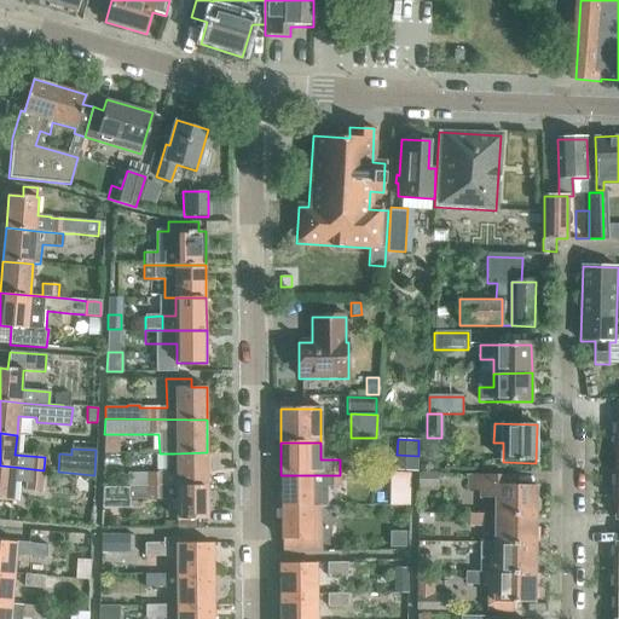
[(146,473),(126,473),(126,487),(146,487),(207,486),(207,452),(174,453),(163,453),(163,472),(156,472),(156,473),(146,473)]
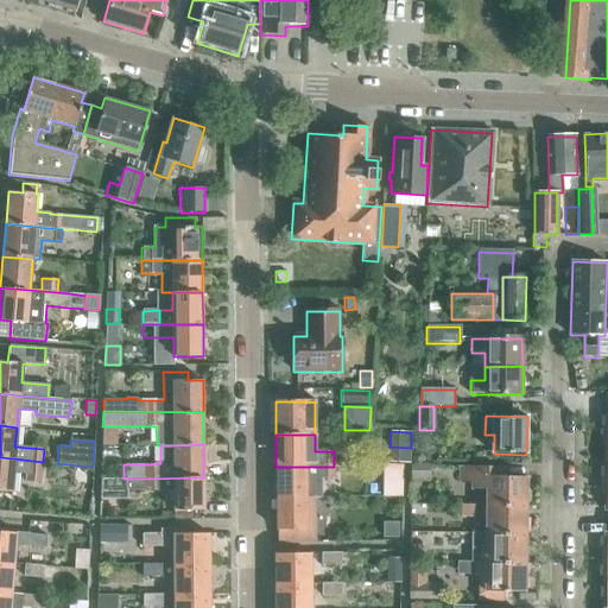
[(0,457),(0,489),(11,492),(12,473),(25,474),(24,481),(42,483),(43,462),(13,458),(0,457)]
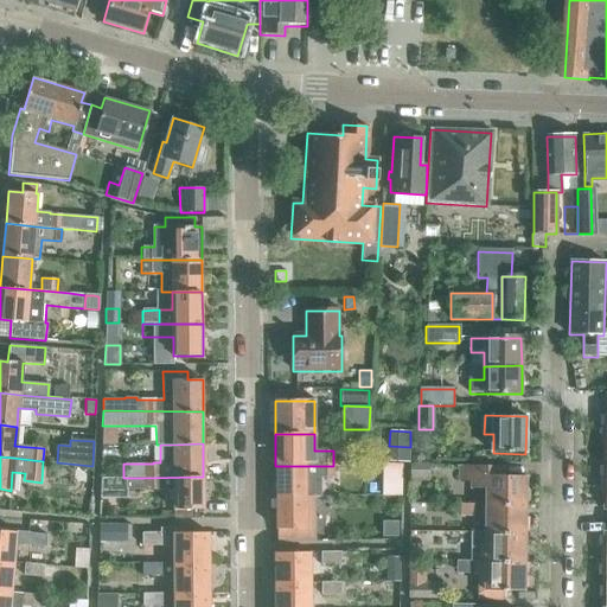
[(458,465),(458,481),(468,481),(468,489),(486,489),(485,504),(524,505),(525,475),(504,475),(504,466),(458,465)]
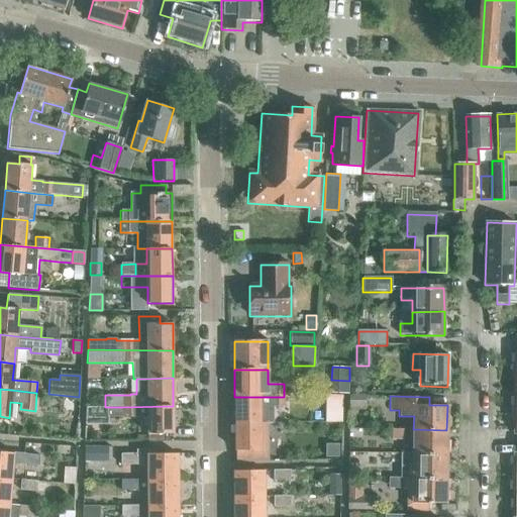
[(234,397),(234,424),(268,424),(268,406),(284,406),(284,397),(234,397)]
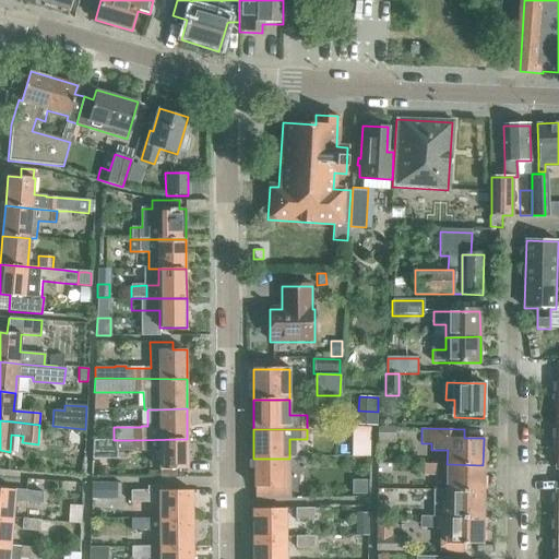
[(114,440),(96,440),(96,474),(105,474),(105,451),(159,451),(159,470),(186,470),(187,439),(132,440),(114,440)]
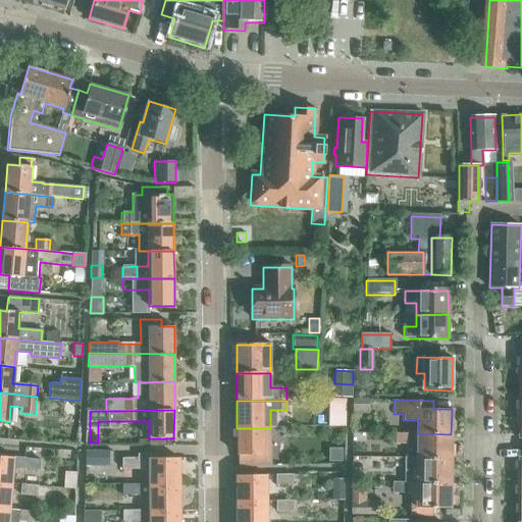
[(270,466),(270,428),(237,428),(237,456),(254,456),(254,466),(270,466)]
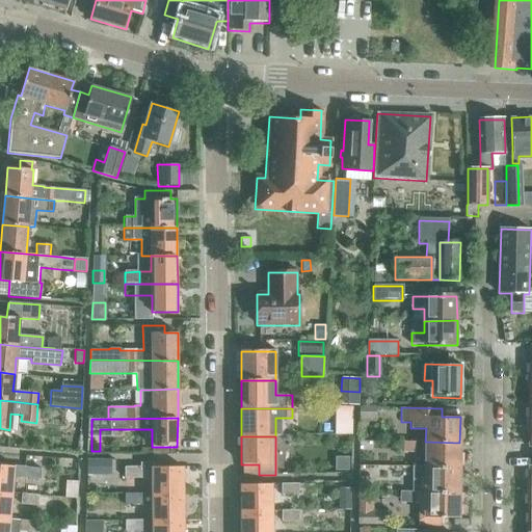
[(417,453),(417,442),(402,442),(402,452),(417,453)]
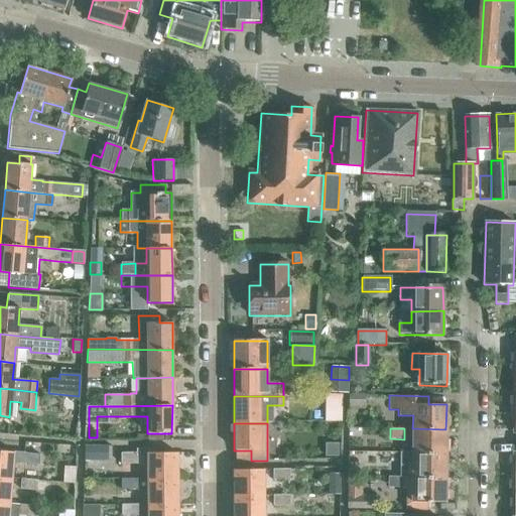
[(445,429),(412,428),(412,453),(445,454),(445,429)]
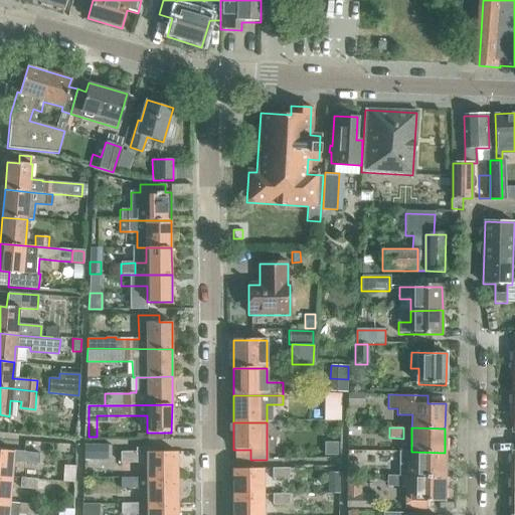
[(337,442),(325,442),(325,454),(337,454),(337,442)]
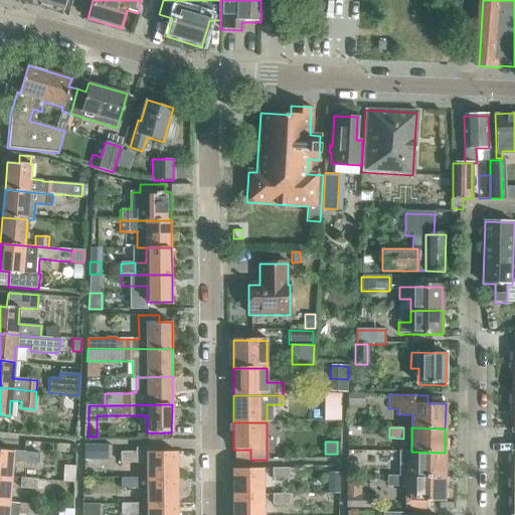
[(105,459),(105,445),(83,445),(83,459),(105,459)]
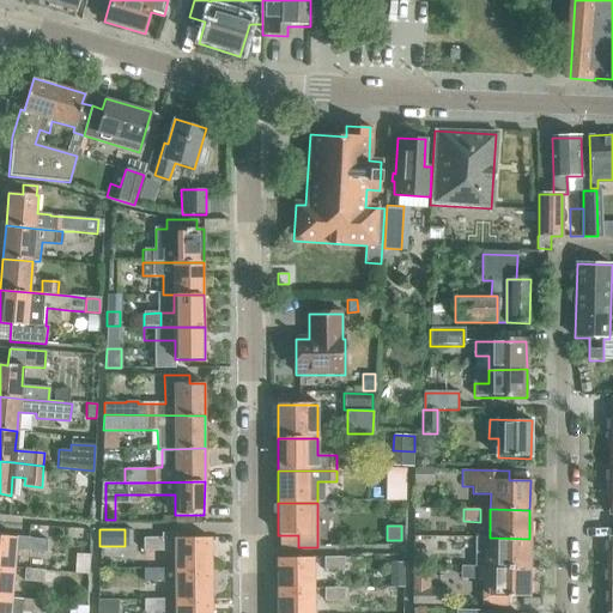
[(163,551),(175,551),(175,569),(175,570),(210,569),(208,539),(175,539),(175,533),(161,533),(161,538),(143,538),(143,551),(163,551)]
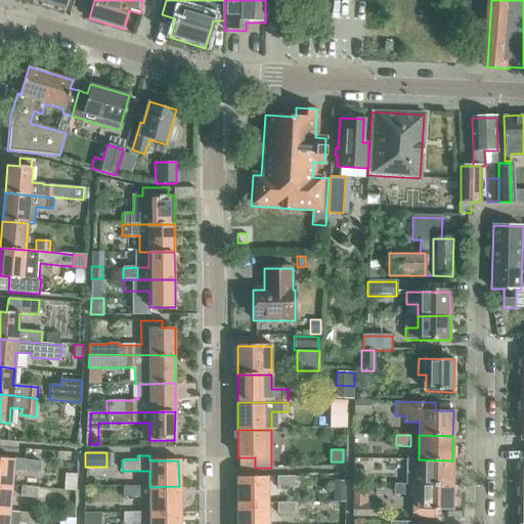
[(0,457),(0,484),(11,485),(12,470),(39,473),(40,462),(13,459),(13,460),(0,457)]
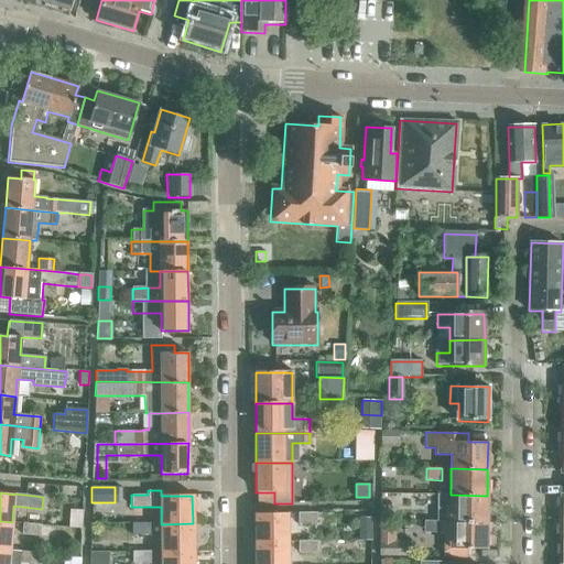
[(487,496),(451,495),(437,495),(437,521),(486,522),(487,496)]
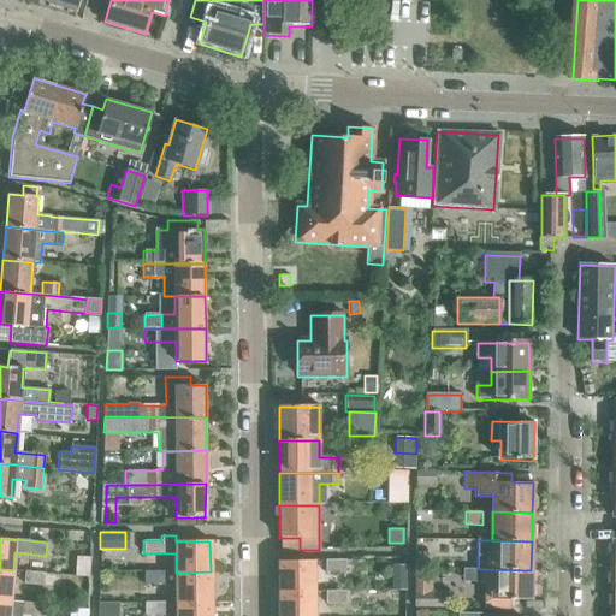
[(428,552),(415,551),(415,568),(428,568),(428,552)]
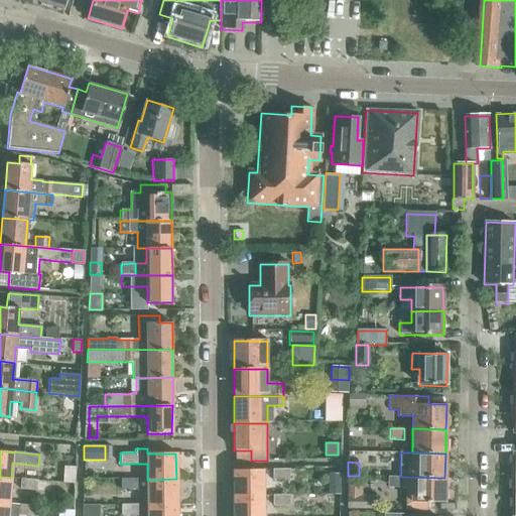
[(264,469),(234,469),(235,471),(235,494),(264,494),(264,471),(264,469)]
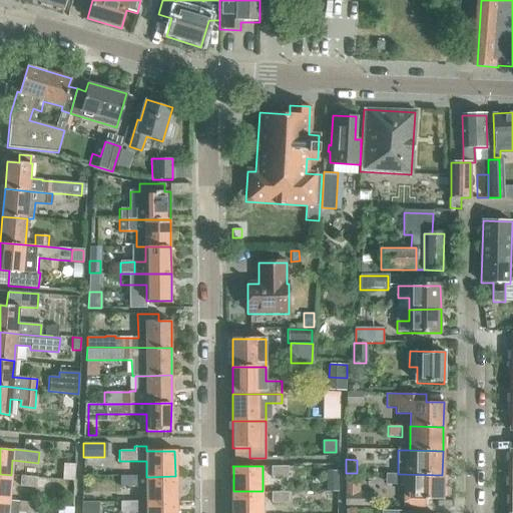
[(288,466),(271,466),(271,476),(288,476),(288,466)]
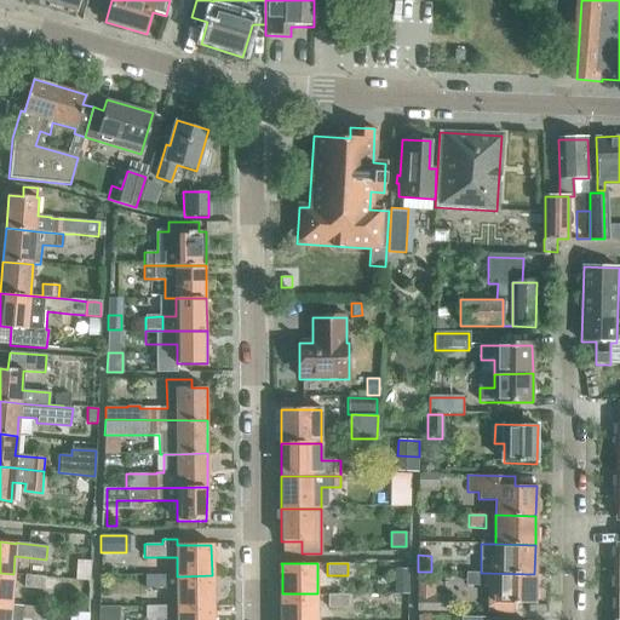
[(0,604),(10,606),(13,574),(0,573),(0,604)]
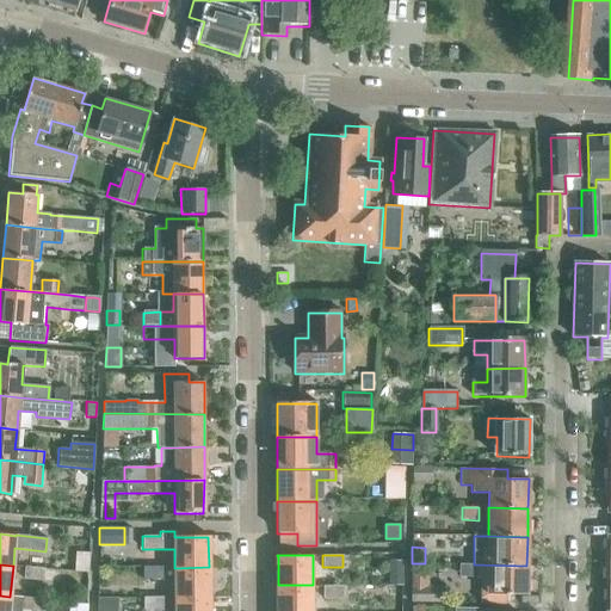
[(526,596),(526,566),(474,565),(473,574),(481,574),(481,600),(506,602),(506,596),(526,596)]
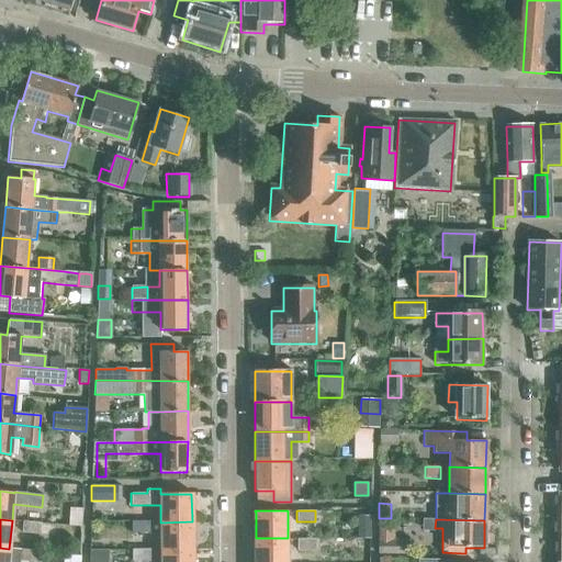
[(40,535),(41,523),(22,521),(21,534),(40,535)]
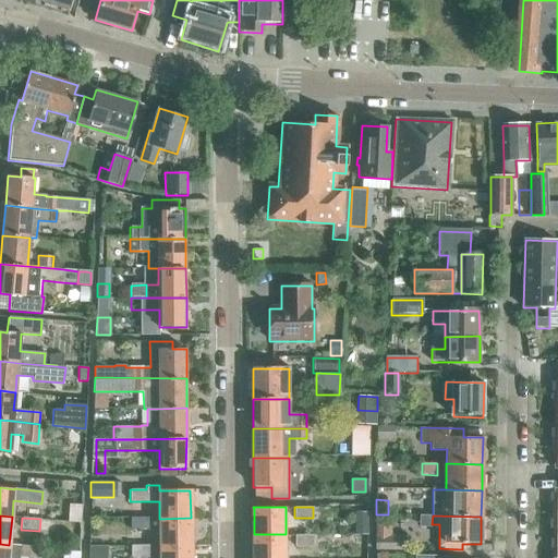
[(147,529),(147,530),(159,530),(159,546),(191,546),(191,518),(159,519),(159,518),(130,518),(131,530),(147,529)]
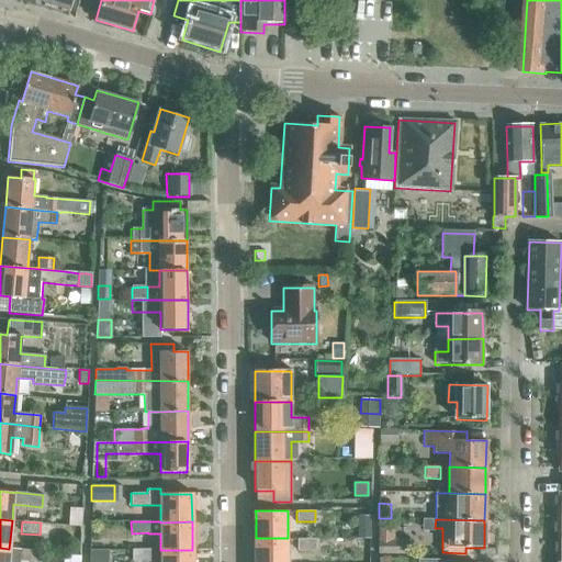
[(357,538),(369,538),(369,526),(357,527),(357,538)]
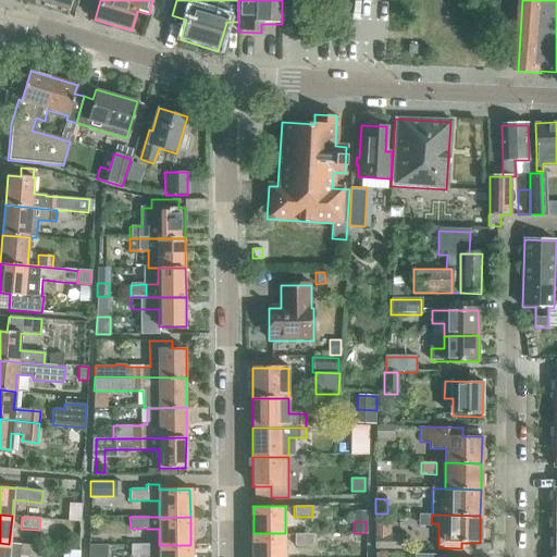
[(285,533),(254,533),(254,537),(252,556),(285,556),(285,537),(285,536),(285,533)]
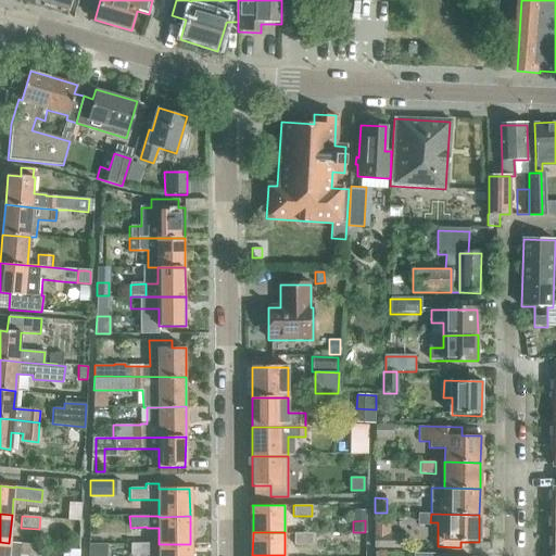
[(312,532),(293,532),(293,544),(312,544),(312,532)]
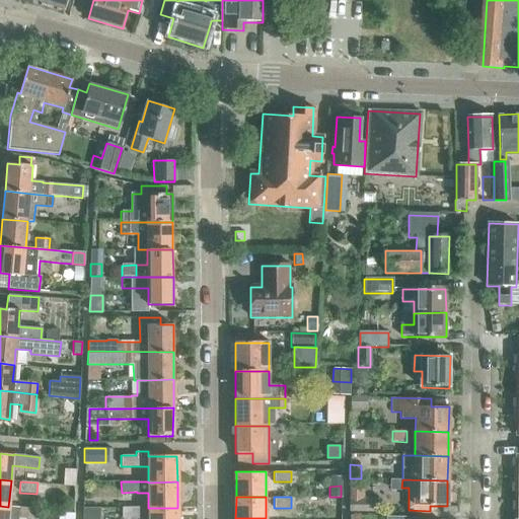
[(350,512),(376,512),(376,499),(350,498),(350,512)]
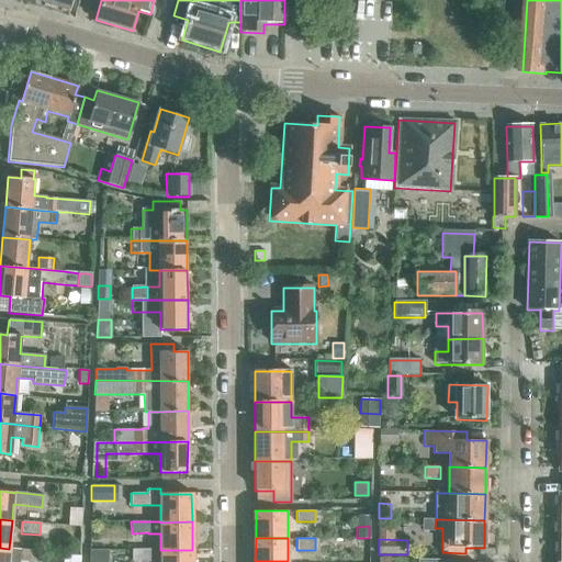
[(0,561),(8,561),(9,549),(0,548),(0,561)]
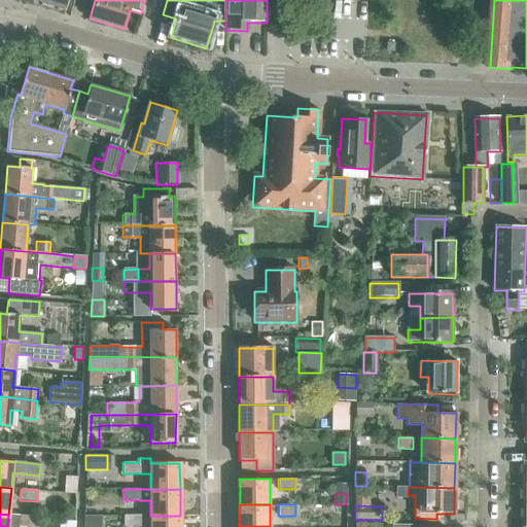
[(31,526),(34,526),(36,517),(19,515),(18,526),(31,526)]
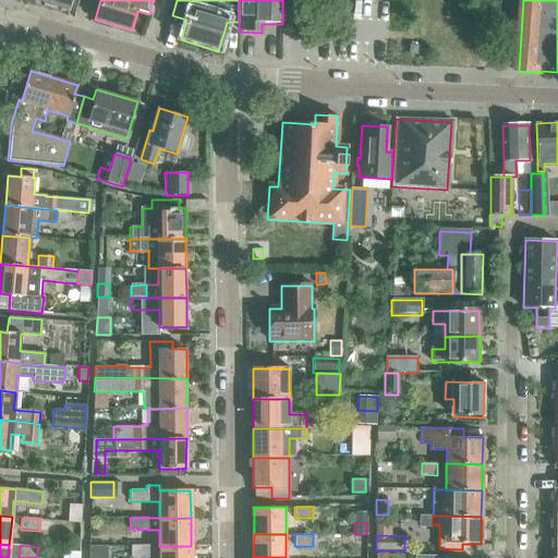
[(102,557),(104,546),(89,546),(89,557),(102,557)]
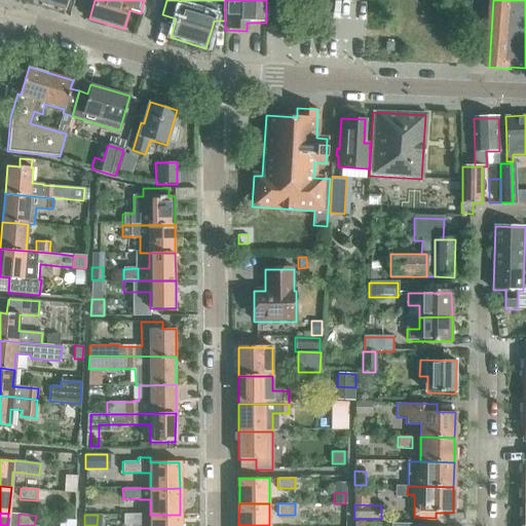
[(117,525),(141,525),(141,515),(122,515),(123,516),(117,516),(117,525)]
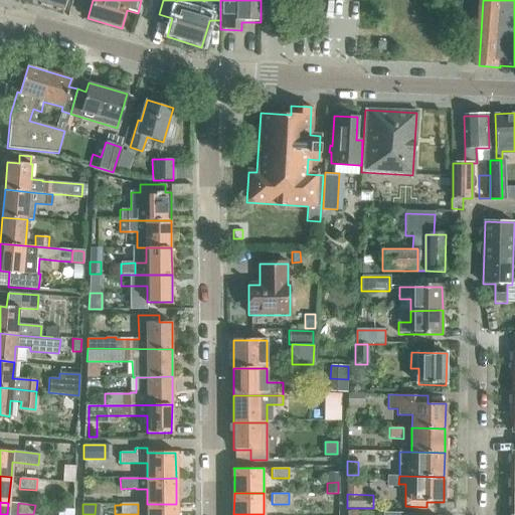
[(147,504),(147,514),(176,514),(176,504),(147,504)]
